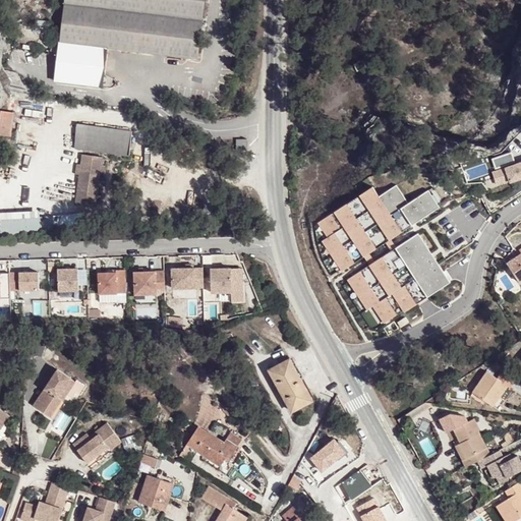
[(192,0),(66,0),(57,81),(111,88),(114,87),(115,84),(115,81),(113,78),(109,75),(104,73),(106,48),(196,58),(200,22),(193,21),(194,10),(191,10),(192,0)]
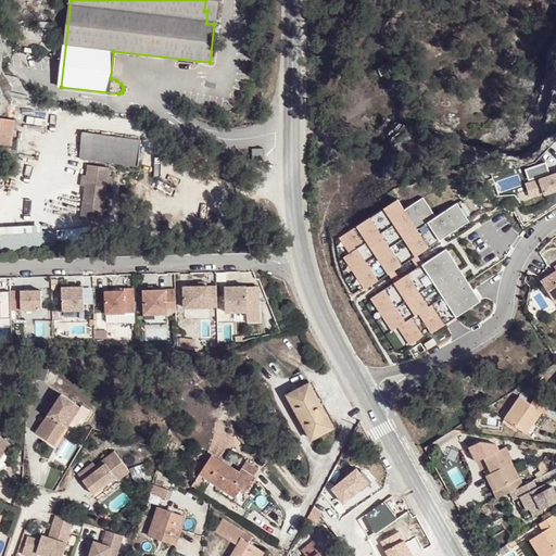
[(214,24),(219,0),(205,0),(204,11),(207,11),(206,23),(214,24)]
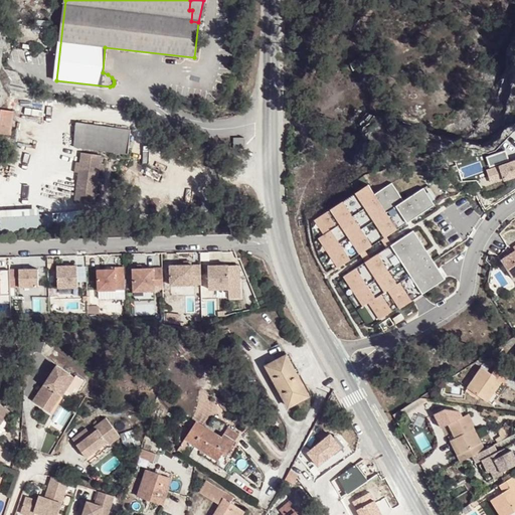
[(0,124),(0,136),(7,137),(10,119),(1,118),(0,124)]
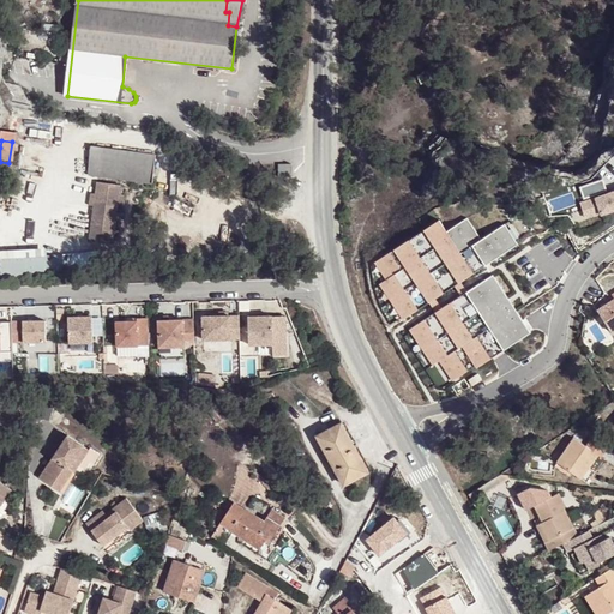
[(88,173),(154,182),(156,155),(91,146),(88,173)]
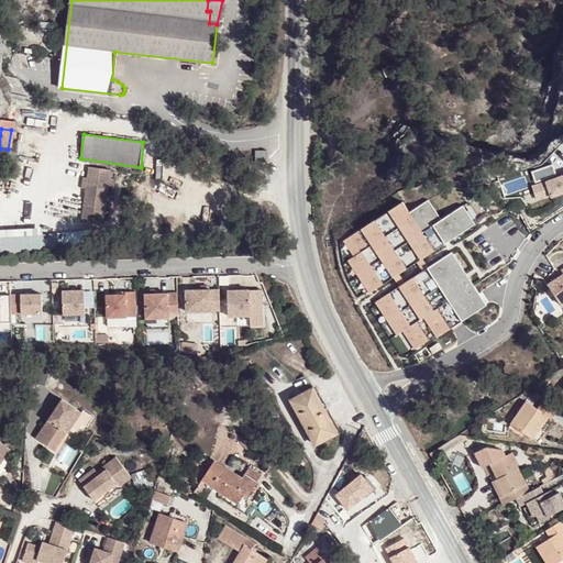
[(531,186),(536,199),(551,195),(552,198),(562,195),(562,175),(556,177),(552,164),(530,170),(534,185),(531,186)]
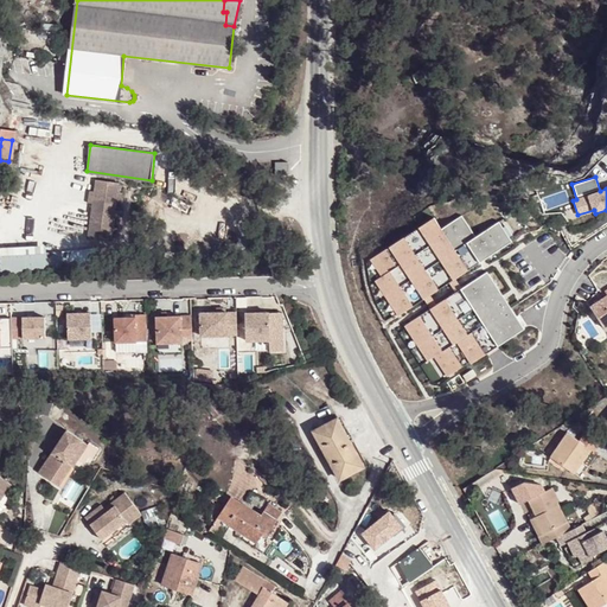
[(119,181),(95,178),(88,237),(112,240),(119,181)]
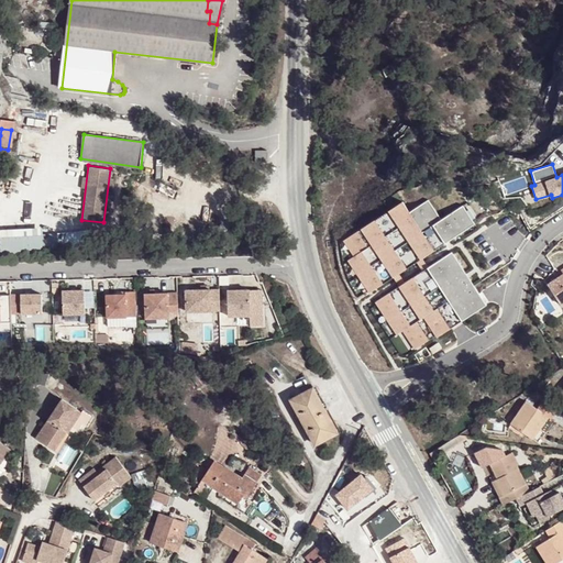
[(397,287),(374,301),(396,335),(401,332),(412,350),(483,306),(451,254),(429,267),(423,258),(476,225),(464,206),(441,221),(429,202),(410,213),(403,201),(342,240),(354,258),(350,261),(370,294),(392,279),(397,287)]
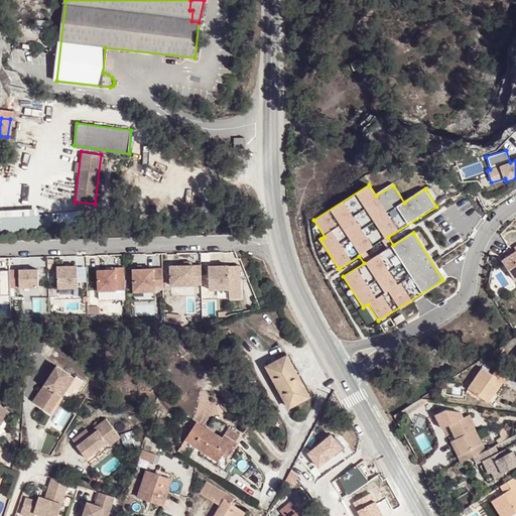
[(1,217),(2,233),(85,224),(84,211),(1,217)]
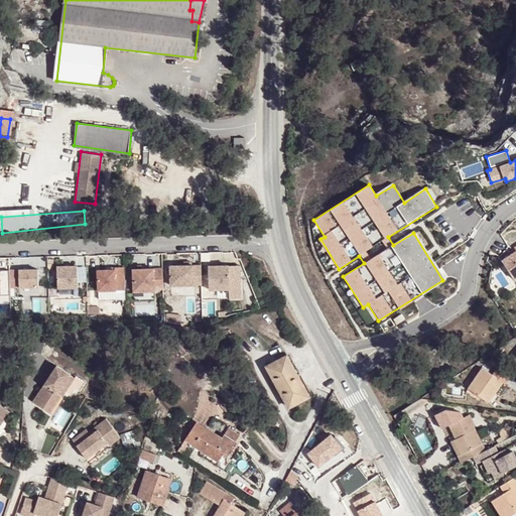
[(515,250),(515,252),(502,261),(514,279),(515,278),(515,245),(514,247),(515,250)]
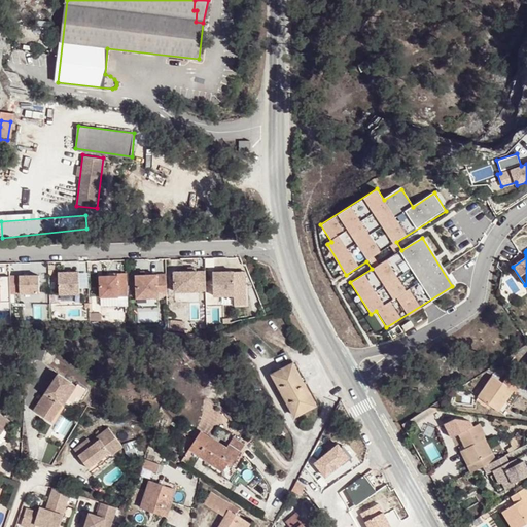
[(80,271),(60,272),(61,294),(81,294),(80,271)]
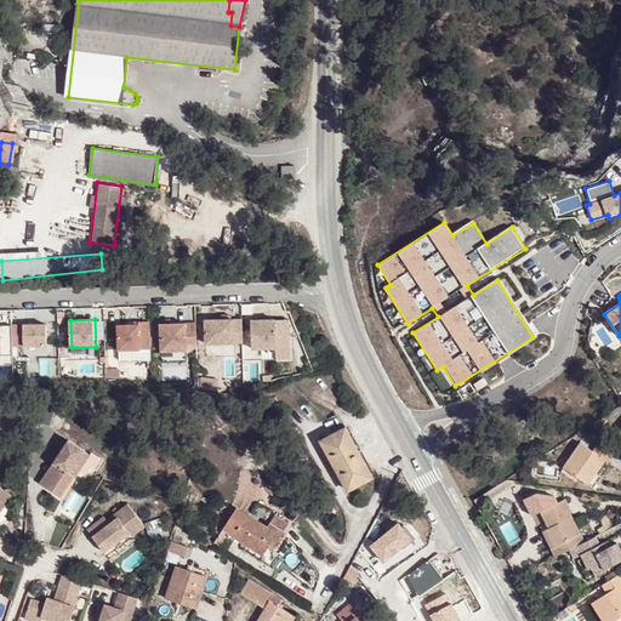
[(277,320),(252,322),(254,348),(278,348),(278,359),(291,359),(290,326),(277,326),(277,320)]
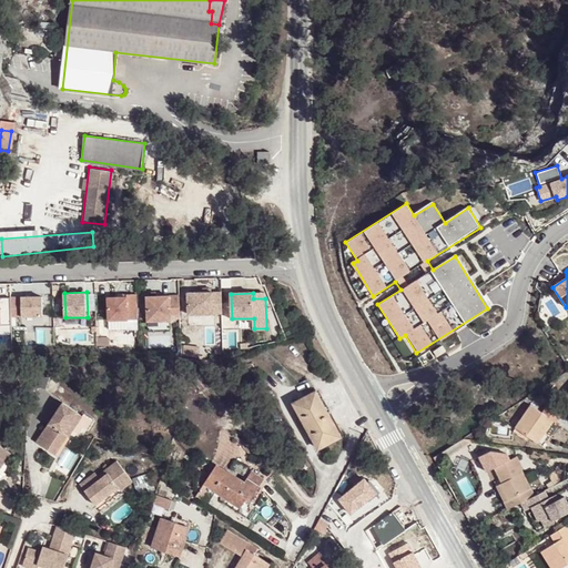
[(223,294),(190,295),(190,315),(223,314),(223,294)]
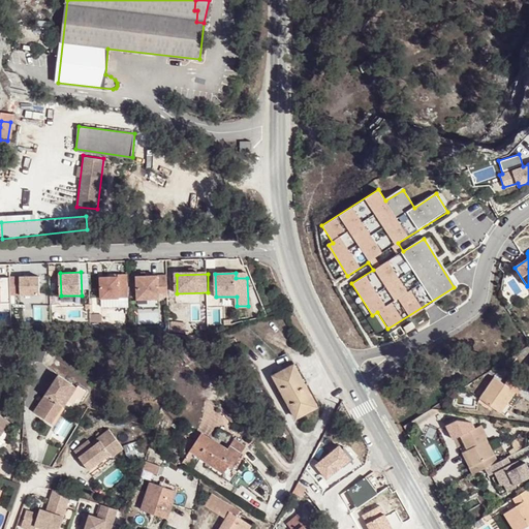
[(43,276),(21,277),(21,294),(43,294),(43,276)]
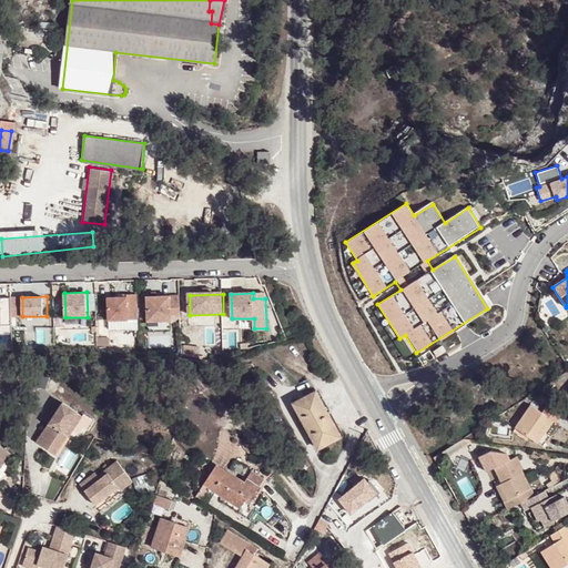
[(111,300),(111,321),(139,320),(139,296),(129,296),(129,300),(111,300)]
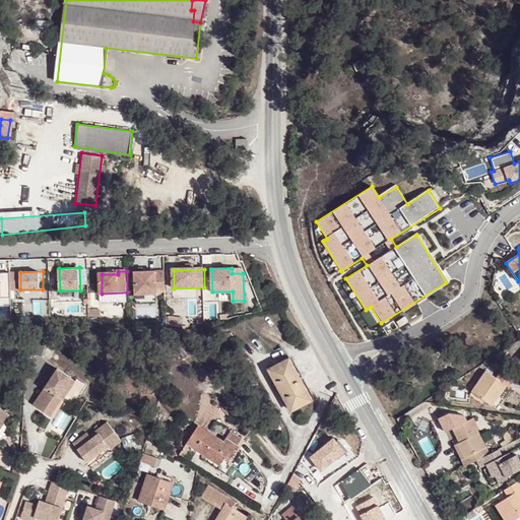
[(11,272),(0,272),(0,298),(12,298),(11,272)]
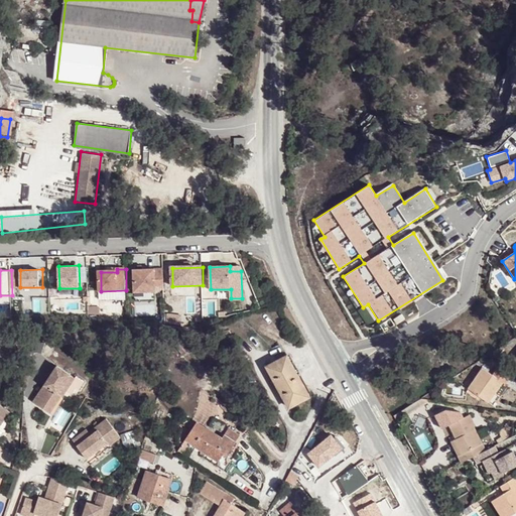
[(139,271),(135,272),(135,292),(156,291),(156,285),(164,285),(164,271),(143,271),(139,271)]
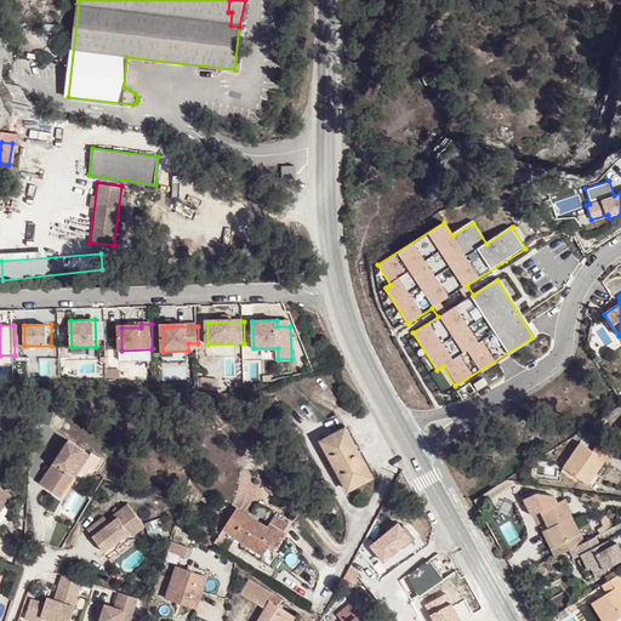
[(433,379),(422,387),(429,398),(442,389),(433,379)]
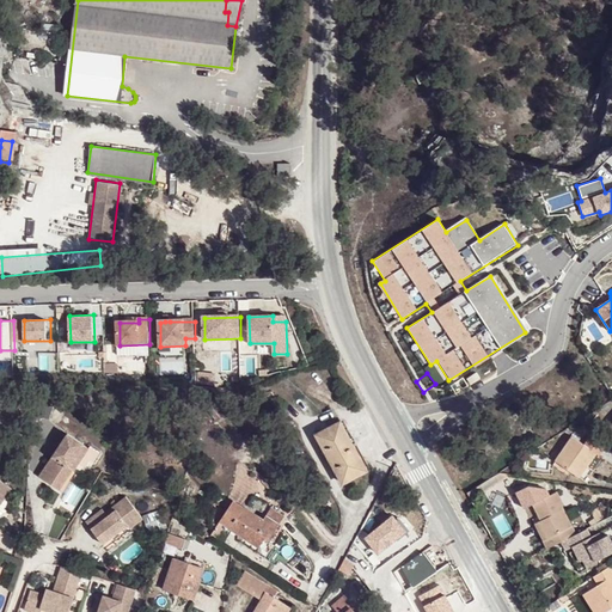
[(330,409),(323,412),(331,427),(337,423),(330,409)]
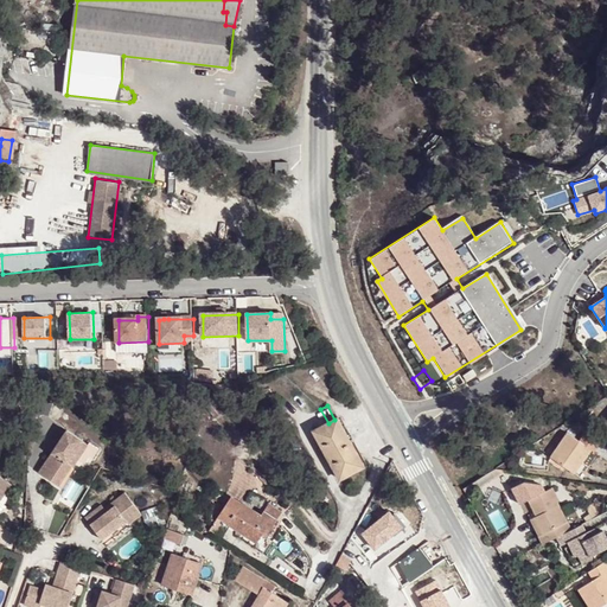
[(334,420),(328,423),(315,429),(340,479),(364,467),(338,417),(334,420)]
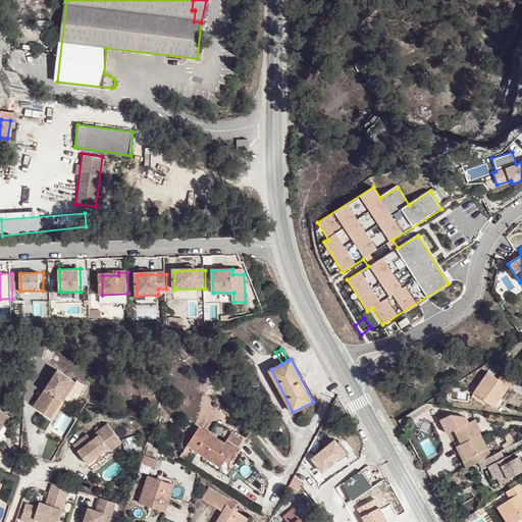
[(501,394),(504,396),(512,385),(514,387),(519,379),(507,371),(502,377),(491,370),(476,392),(493,404),(501,394)]
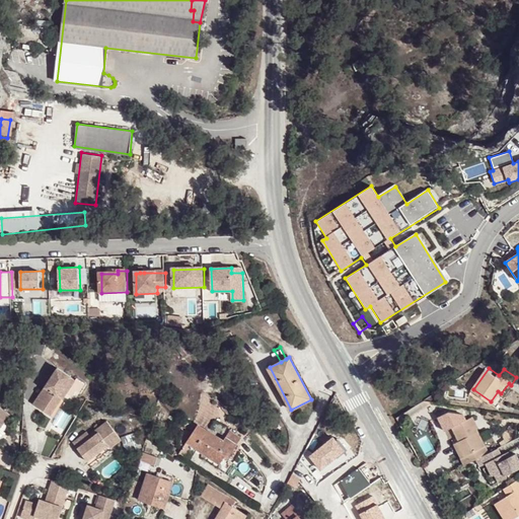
[(34,404),(46,414),(52,406),(50,404),(57,394),(62,399),(63,399),(76,383),(59,371),(34,404)]
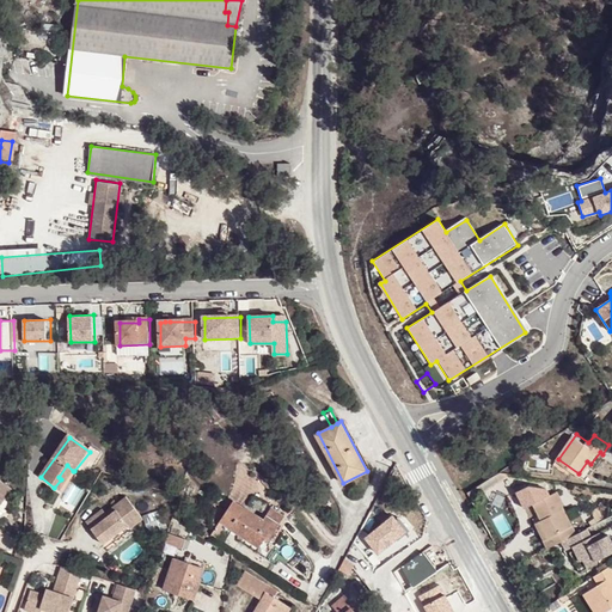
[(582,476),(591,464),(587,461),(579,473),(582,476)]
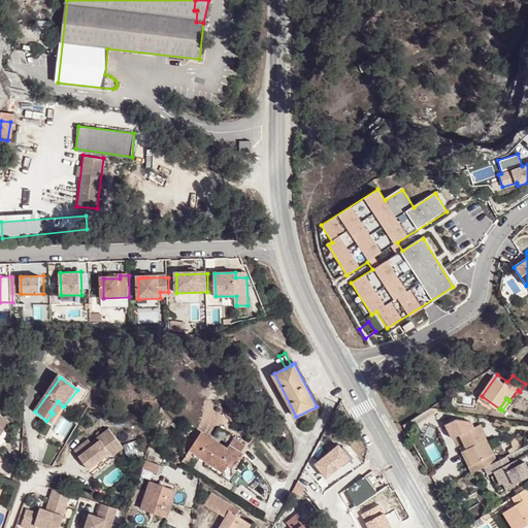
[(53,414),(46,421),(51,423),(63,406),(58,401),(51,411),(53,414)]
